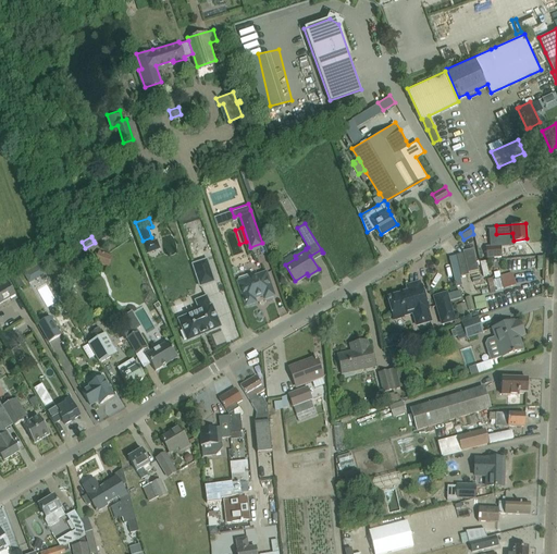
[(270,242),(262,244),(267,260),(275,257),(270,242)]
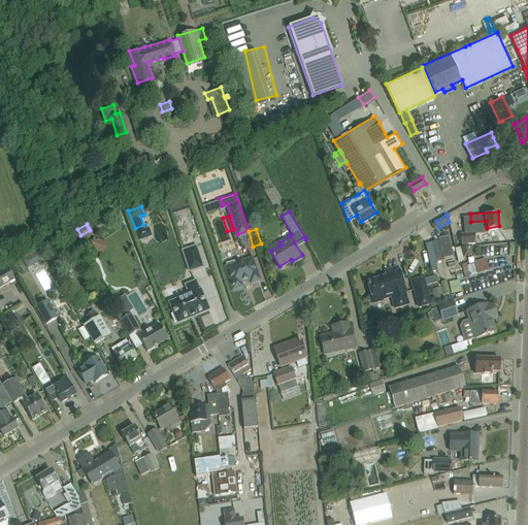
[(475,240),(474,231),(461,232),(462,241),(475,240)]
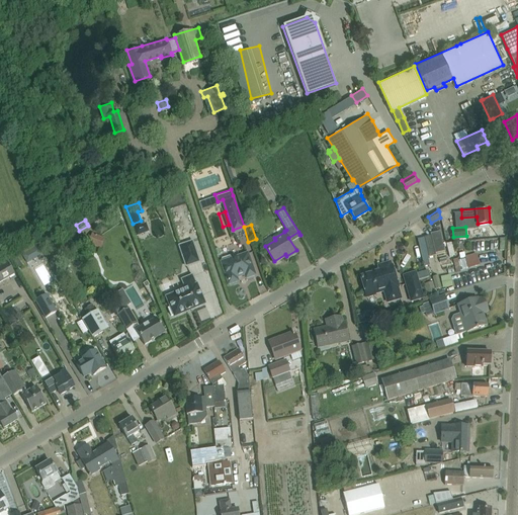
[(74,228),(69,231),(76,242),(81,239),(74,228)]
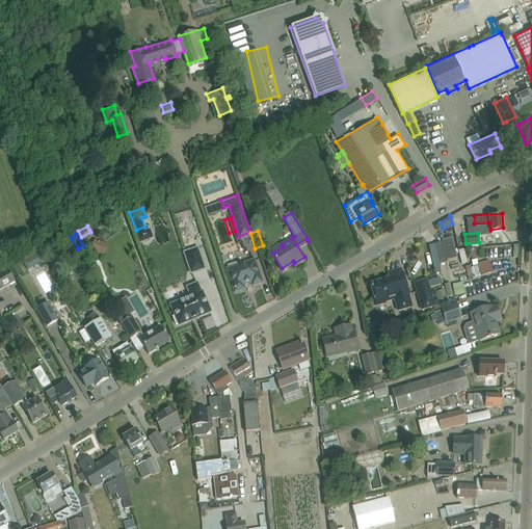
[(442,237),(443,240),(435,241),(441,262),(447,260),(447,258),(456,256),(452,235),(442,237)]
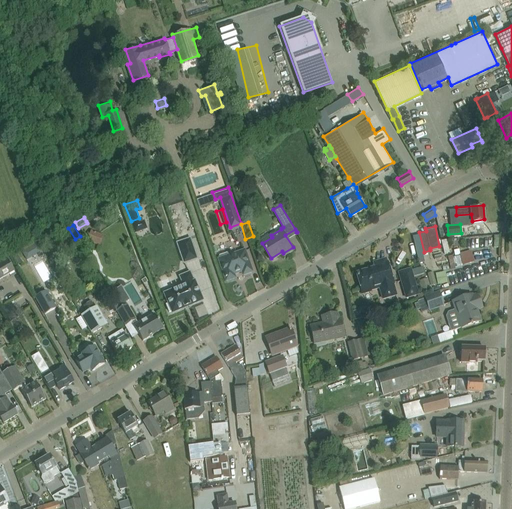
[(91,228),(86,239),(95,242),(99,231),(91,228)]
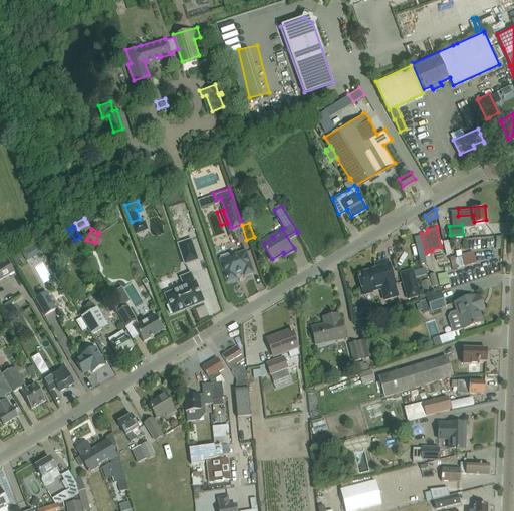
[(190,236),(178,240),(185,262),(198,257),(190,236)]
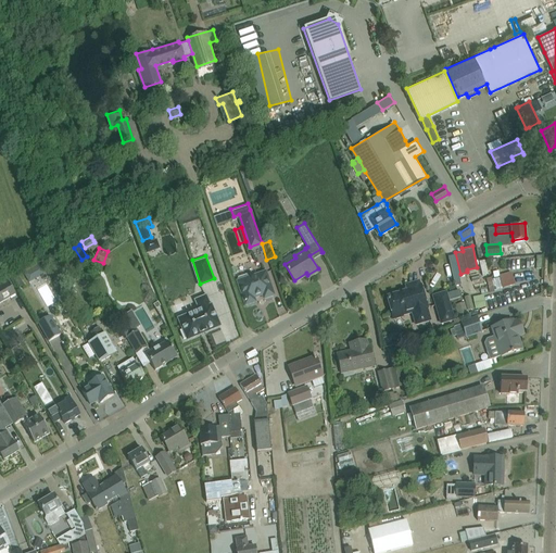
[(54,259),(47,264),(55,277),(63,272),(54,259)]
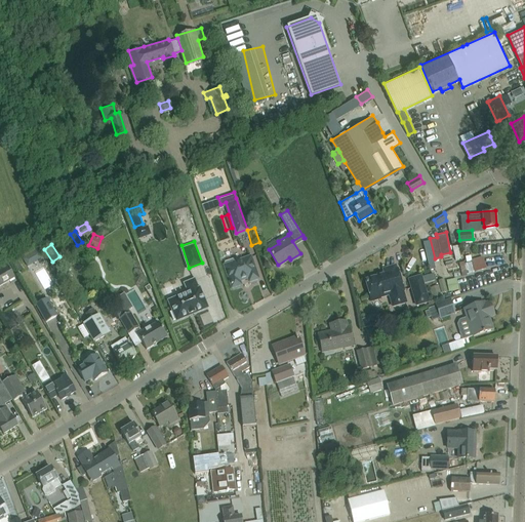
[(23,256),(28,265),(42,256),(37,248),(23,256)]
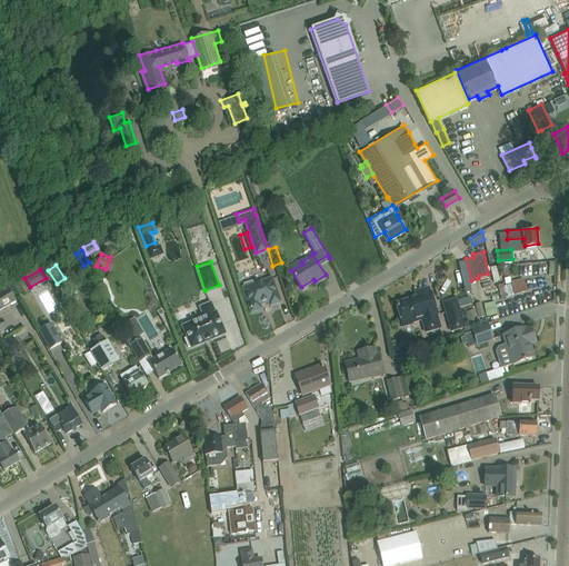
[(271,276),(255,283),(253,279),(251,278),(243,281),(242,283),(251,309),(261,306),(259,303),(269,299),(270,303),(280,299),(271,276)]
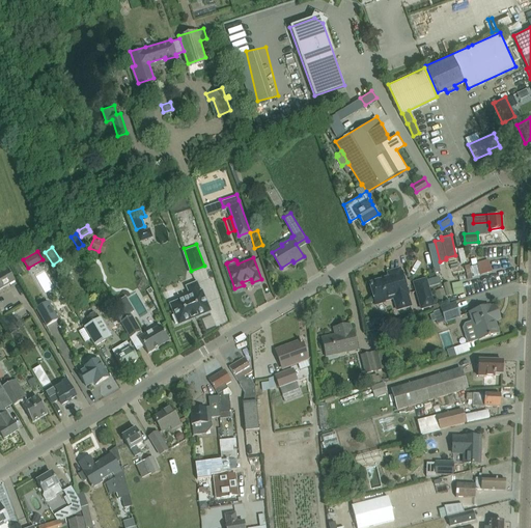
[(487,257),(476,260),(476,262),(479,273),(492,269),(487,257)]
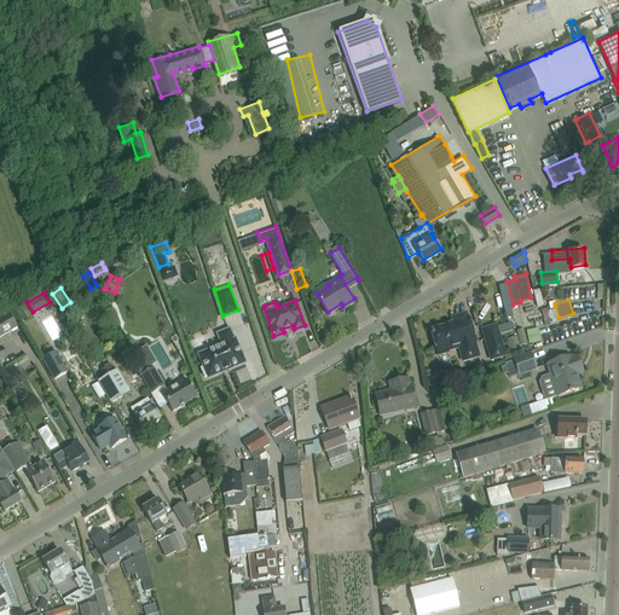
[(17,303),(13,306),(21,318),(27,314),(19,302),(17,303)]
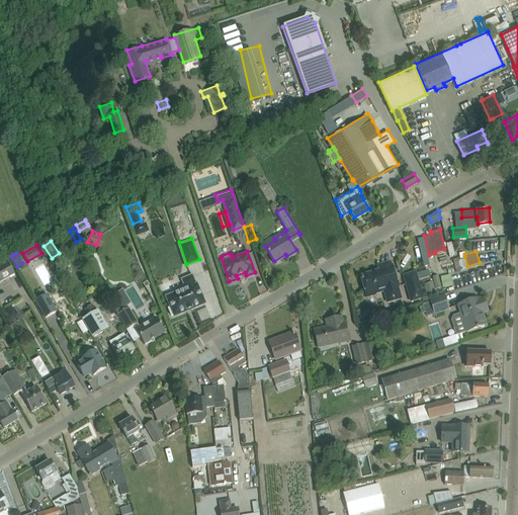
[(0,280),(15,272),(7,259),(0,263),(0,280)]
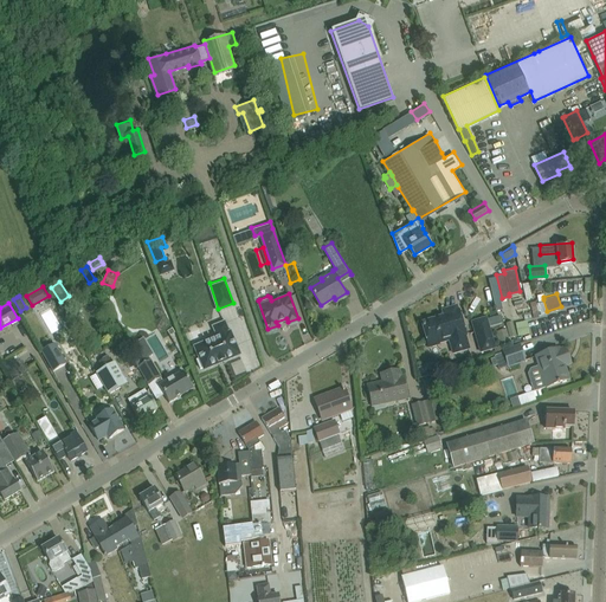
[(421,321),(424,332),(427,343),(449,337),(453,350),(469,345),(465,332),(466,332),(462,318),(458,308),(457,304),(443,308),(444,314),(421,321)]
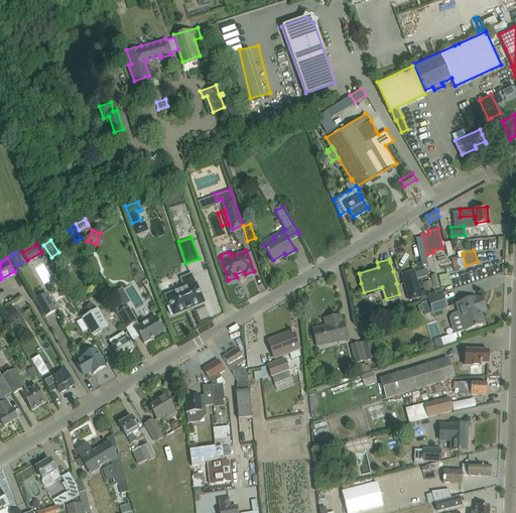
[(413,269),(402,272),(405,282),(409,297),(421,294),(416,278),(416,277),(427,273),(425,267),(414,270),(413,269)]
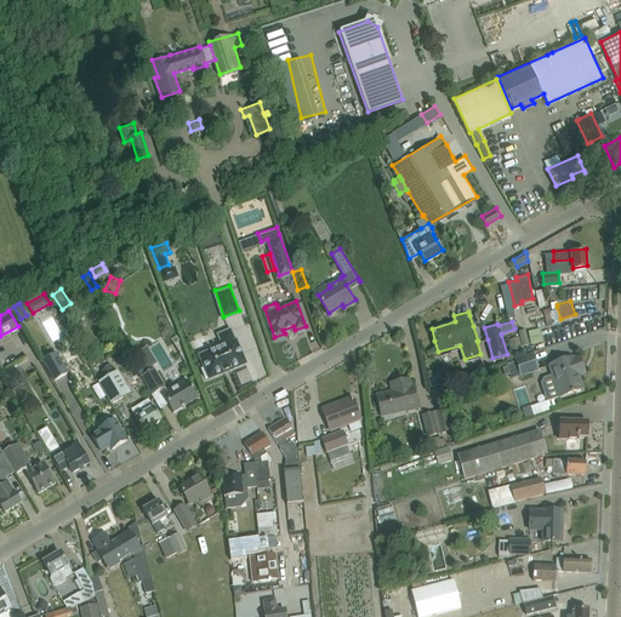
[(201,327),(206,337),(215,332),(211,324),(201,327)]
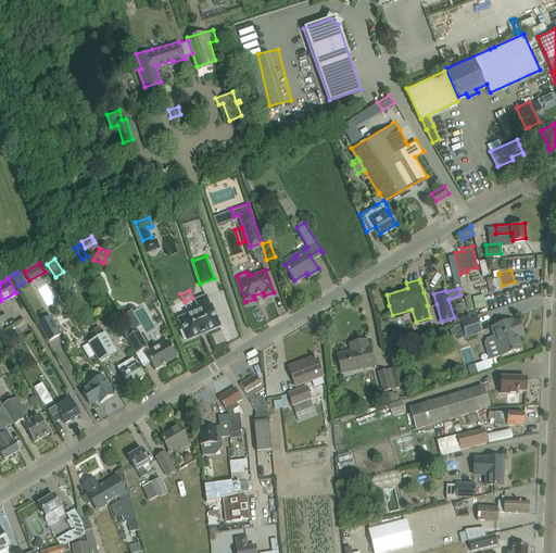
[(482,292),(472,294),(476,306),(485,304),(482,292)]
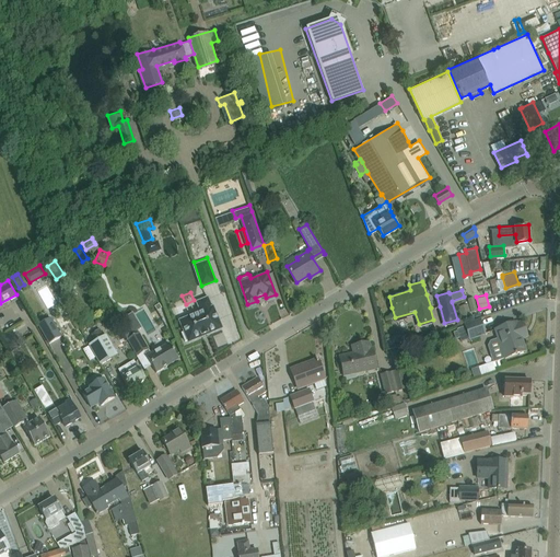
[(208,296),(196,301),(200,311),(179,320),(184,329),(182,331),(185,339),(188,338),(188,339),(221,326),(212,305),(211,305),(208,296)]
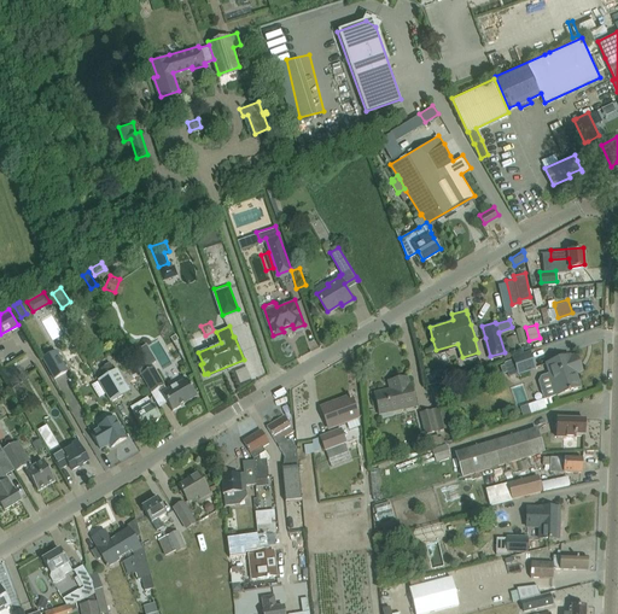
[(526,339),(523,326),(516,327),(519,341),(526,339)]
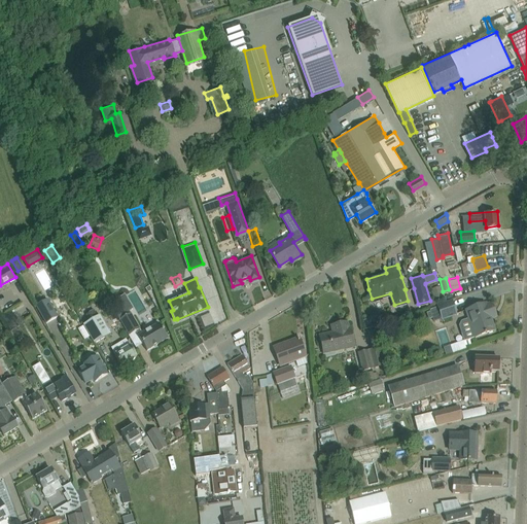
[(431,287),(434,299),(444,297),(441,285),(431,287)]
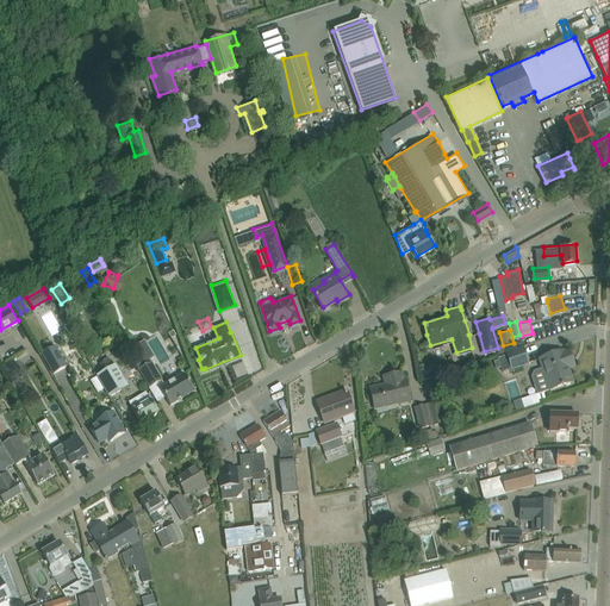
[(144,337),(128,348),(138,367),(150,385),(157,381),(160,386),(165,382),(162,379),(151,360),(149,357),(154,355),(144,337)]
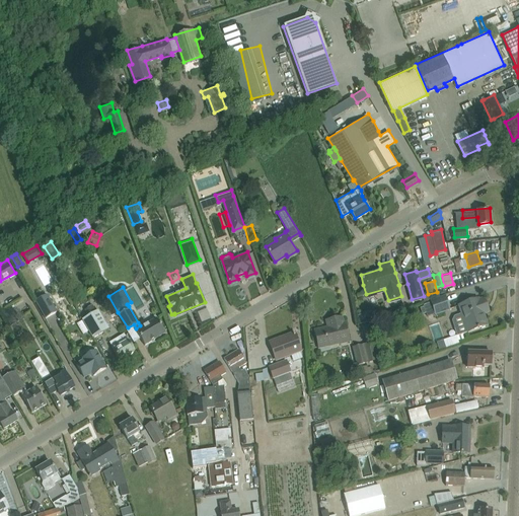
[(19,295),(23,308),(35,304),(30,291),(19,295)]
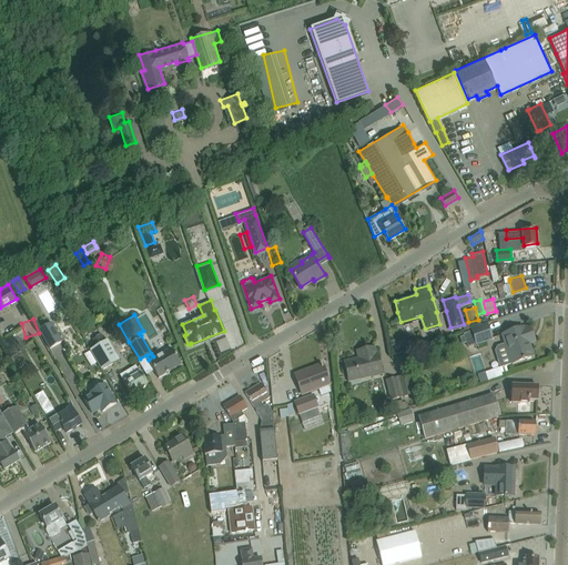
[(38,328),(49,347),(62,340),(51,320),(38,328)]
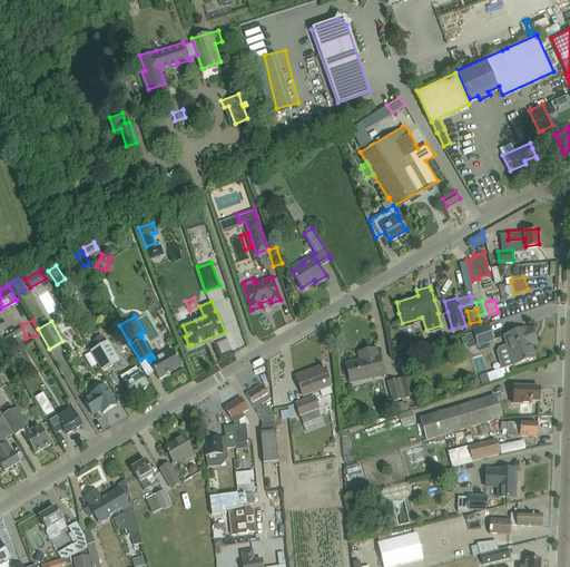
[(473,330),(464,333),(469,345),(478,342),(479,343),(495,336),(489,322),(473,329),(473,330)]
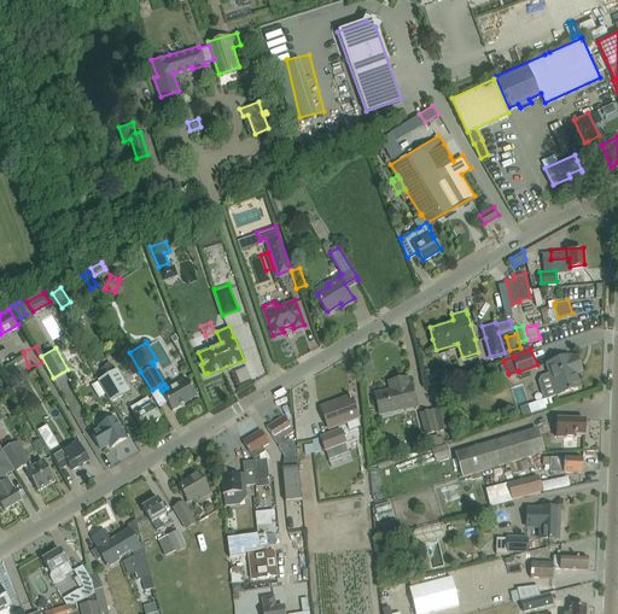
[(581,385),(575,370),(582,368),(577,352),(570,355),(569,352),(558,357),(547,361),(551,370),(541,374),(538,379),(544,397),(581,385)]
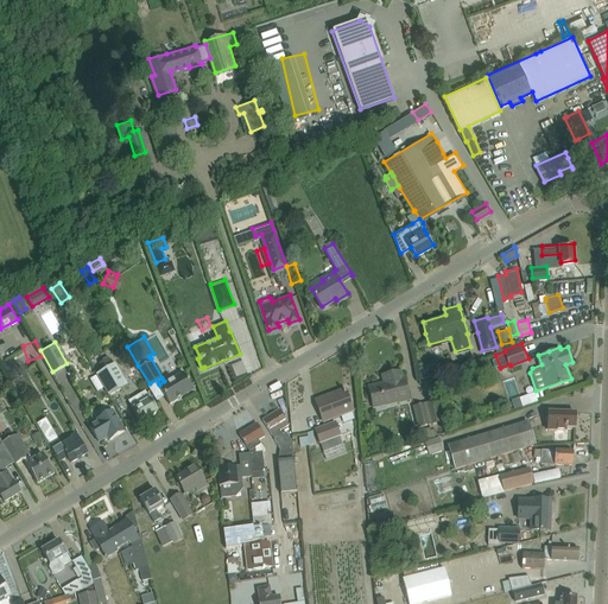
[(96,372),(103,383),(109,393),(127,382),(115,361),(114,361),(109,354),(99,360),(103,368),(96,372)]
